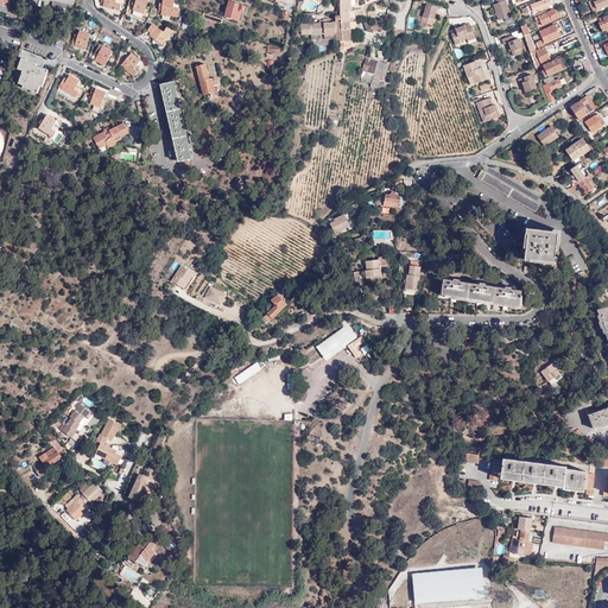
[(13,10),(14,0),(10,0),(10,5),(4,2),(2,4),(1,8),(13,10)]
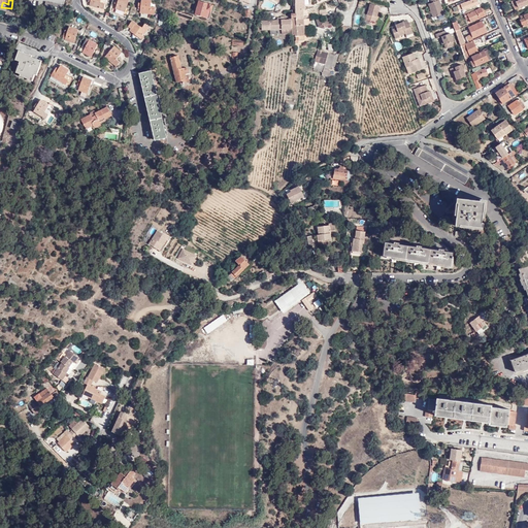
[(90,1),(90,2),(89,5),(103,9),(103,7),(104,4),(105,0),(88,0),(89,0),(90,1)]
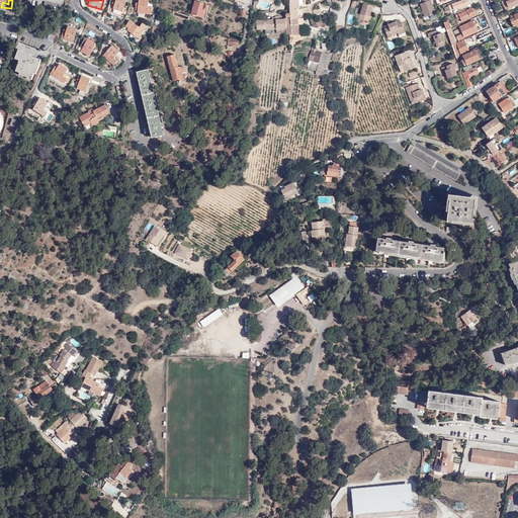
[(125,0),(115,0),(113,8),(122,10),(125,0)]
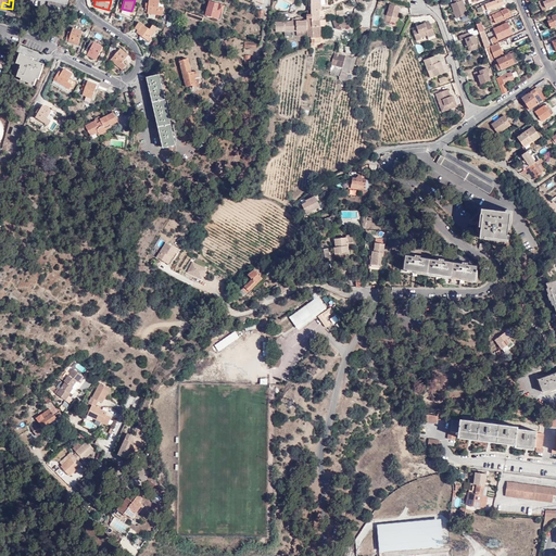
[(160,1),(154,0),(149,0),(148,13),(163,15),(163,11),(159,10),(160,1)]
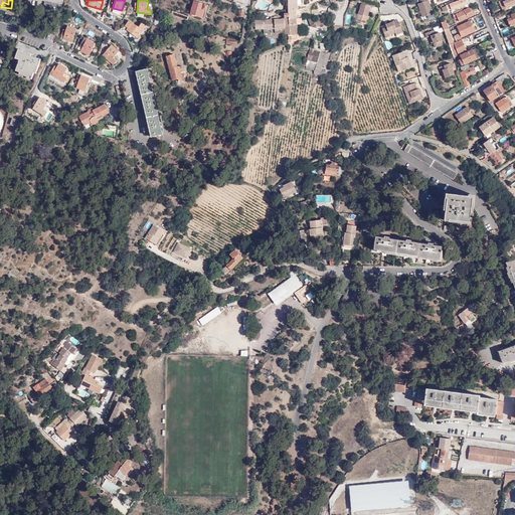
[(288,9),(289,10),(295,9),(298,9),(297,0),(286,0),(287,6),(288,6),(288,9)]
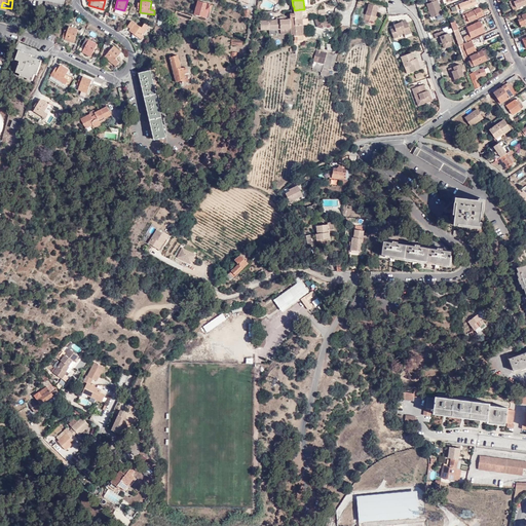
[(427,0),(429,3),(426,4),(431,19),(442,14),(436,0),(427,0)]
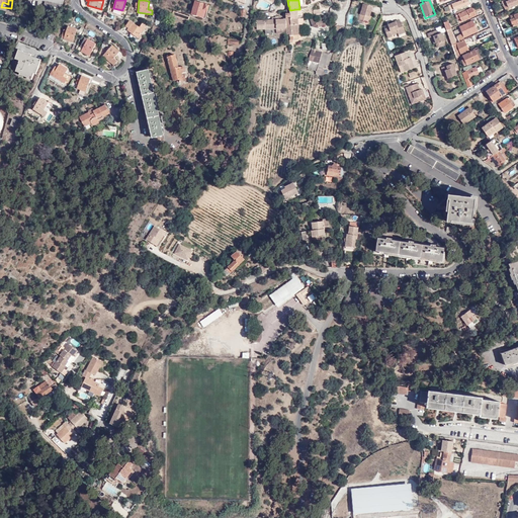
[(468,0),(460,0),(452,3),(454,8),(456,9),(470,4),(468,0)]
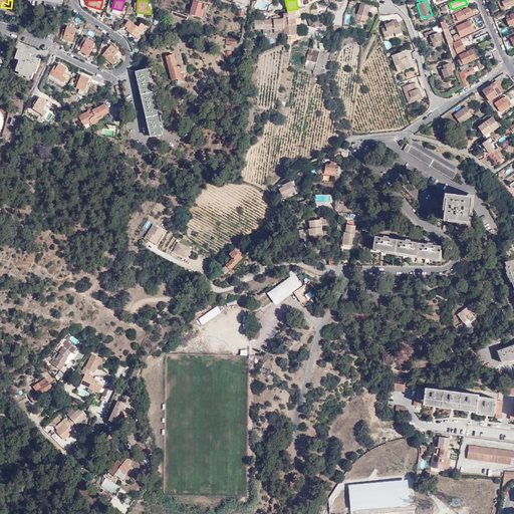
[(202,9),(206,10),(207,5),(193,1),(192,4),(191,4),(188,14),(200,18),(202,9)]
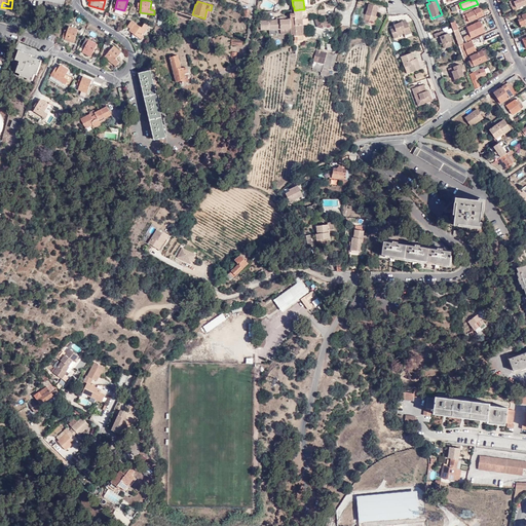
[(63,6),(45,2),(44,9),(62,13),(63,6)]
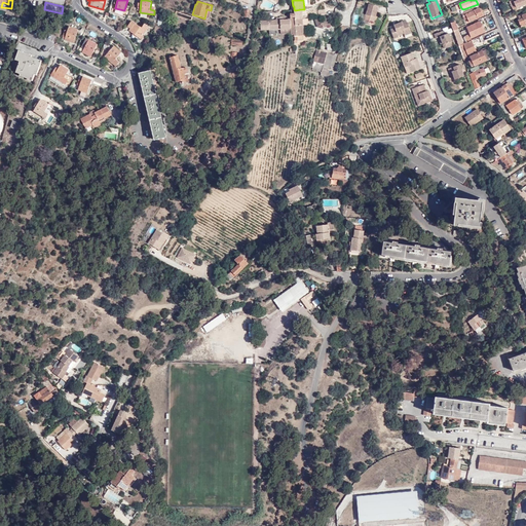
[(368,3),(366,13),(368,14),(367,20),(374,22),(376,10),(378,6),(368,3)]
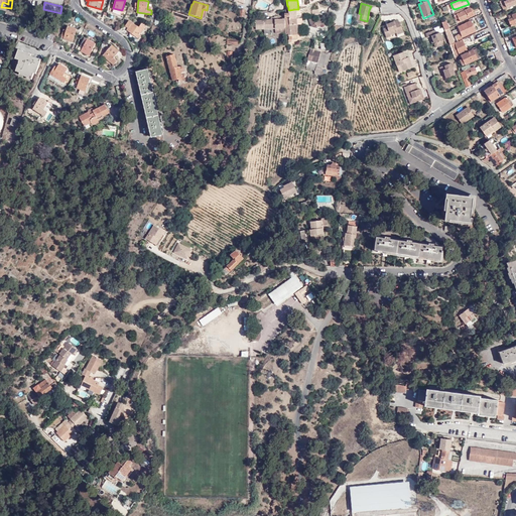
[(447,5),(439,8),(442,15),(450,12),(447,5)]
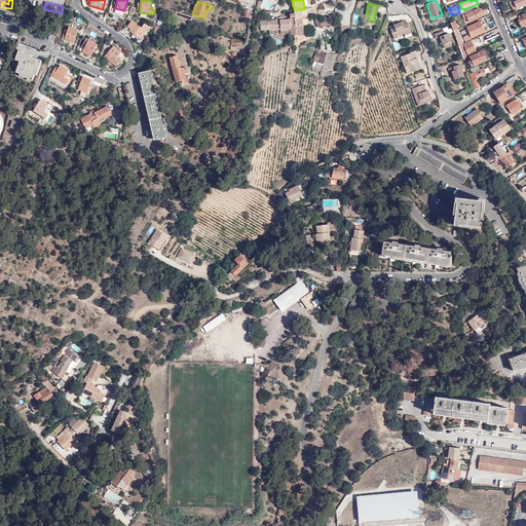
[(474,9),(474,8),(464,12),(466,17),(468,22),(483,15),(479,7),(474,9)]
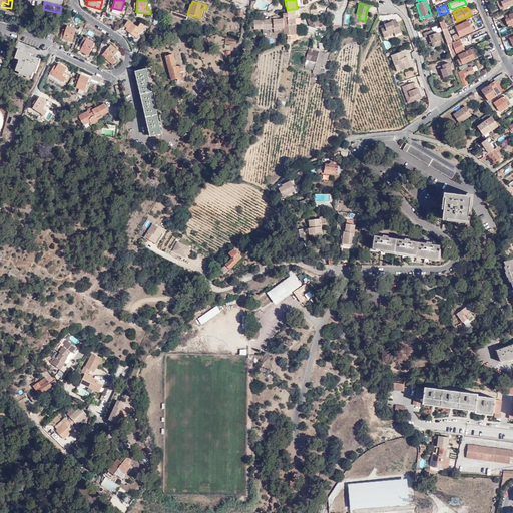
[(283,19),(295,18),(294,9),(288,10),(284,10),(284,11),(283,11),(283,15),(283,19)]
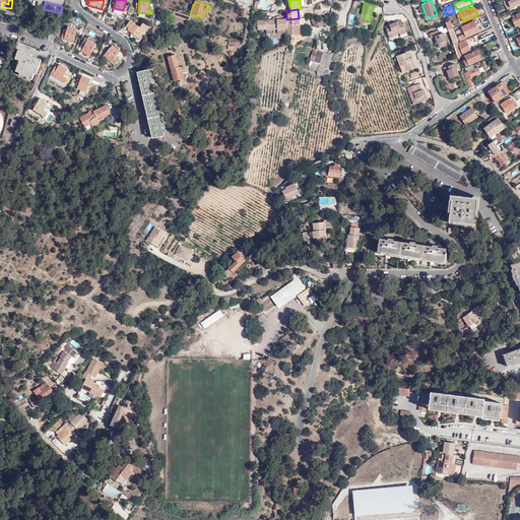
[(323,16),(311,17),(314,26),(319,27),(317,20),(324,18),(323,16)]
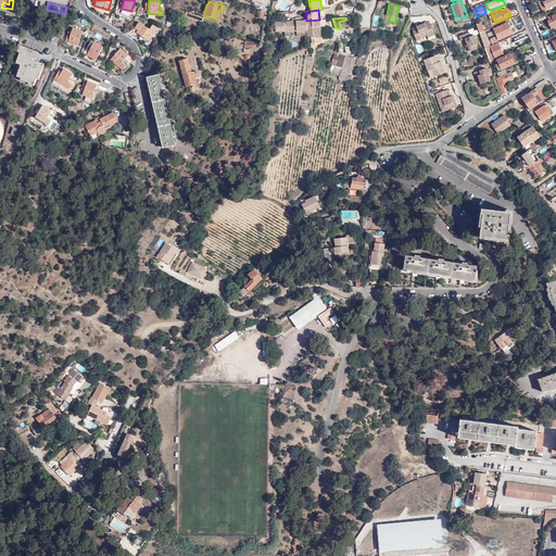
[(290,32),(307,30),(306,21),(301,21),(301,19),(295,19),(295,21),(276,23),(276,29),(285,29),(285,32),(285,37),(291,36),(290,32)]
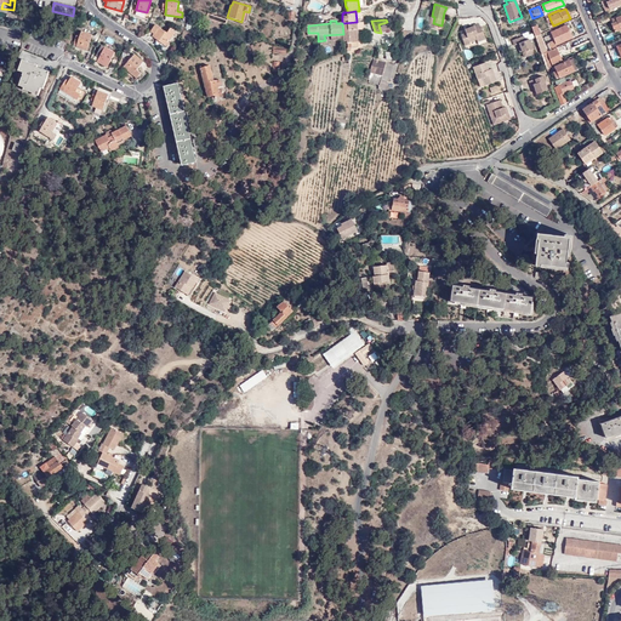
[(348,40),(347,41),(348,47),(347,47),(347,51),(351,51),(349,49),(358,47),(357,29),(364,29),(363,22),(357,22),(342,23),(343,34),(343,40),(348,40)]
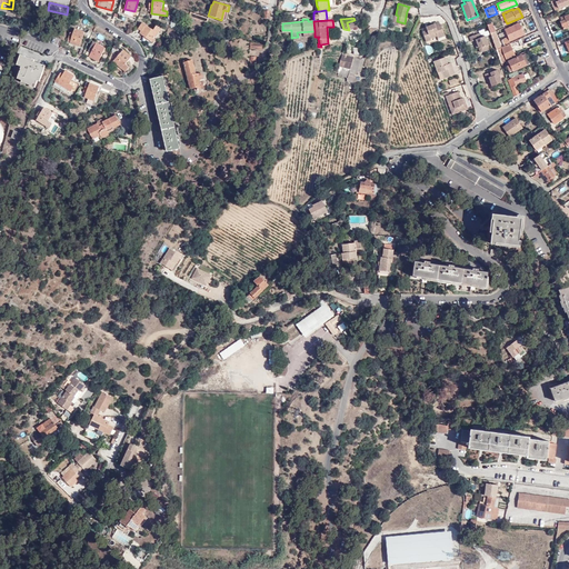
[(347,22),(349,30),(357,27),(355,20),(347,22)]
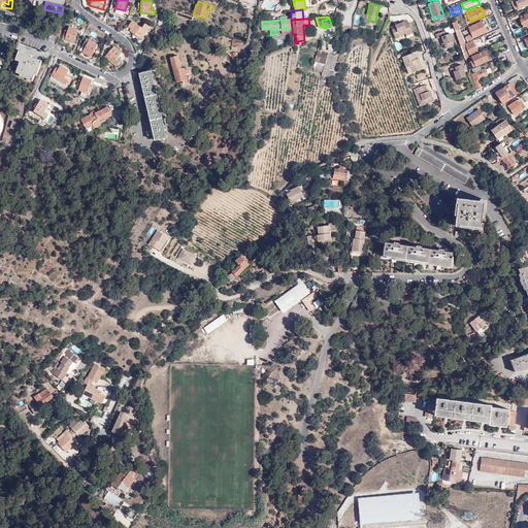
[(133,21),(129,27),(131,29),(130,31),(141,39),(150,27),(145,24),(142,28),(133,21)]
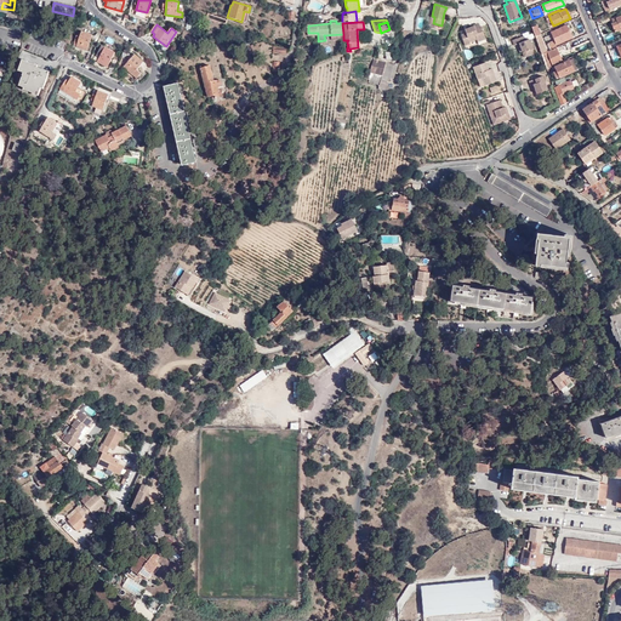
[(474,27),(474,26),(465,29),(466,33),(461,34),(465,45),(469,43),(469,41),(477,39),(477,41),(485,39),(482,27),(479,24),(478,26),(474,27)]
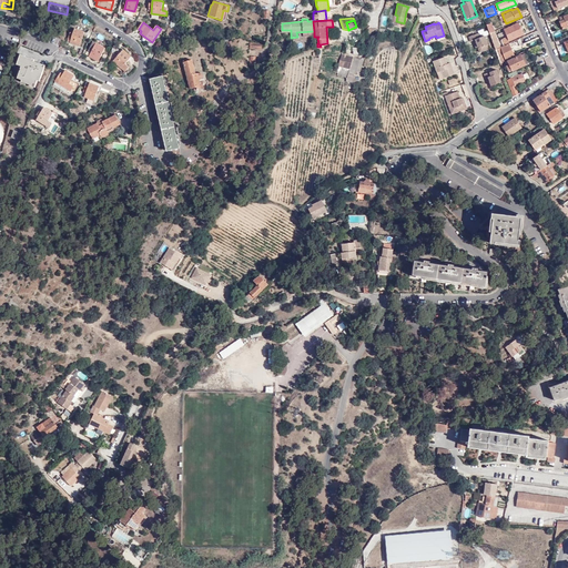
[(518,23),(505,29),(509,40),(523,33),(518,23)]
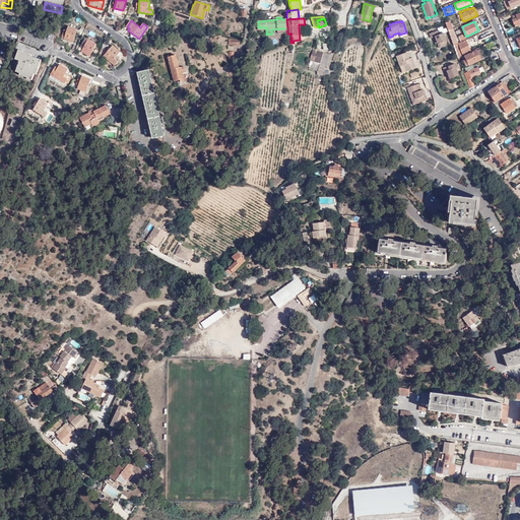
[(67,29),(63,29),(61,37),(64,38),(64,39),(72,42),(77,28),(68,25),(67,29)]
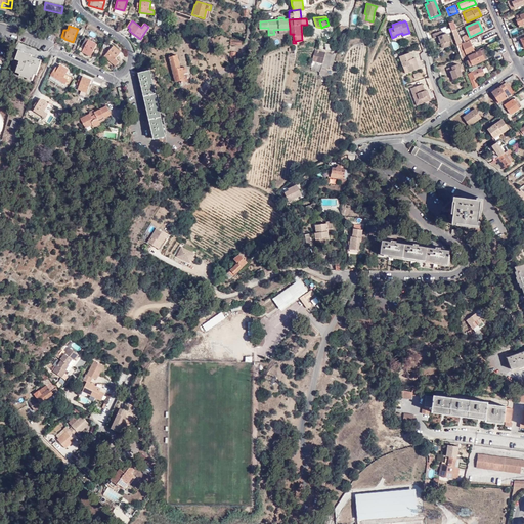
[(451,31),(456,46),(461,44),(455,29),(451,31)]
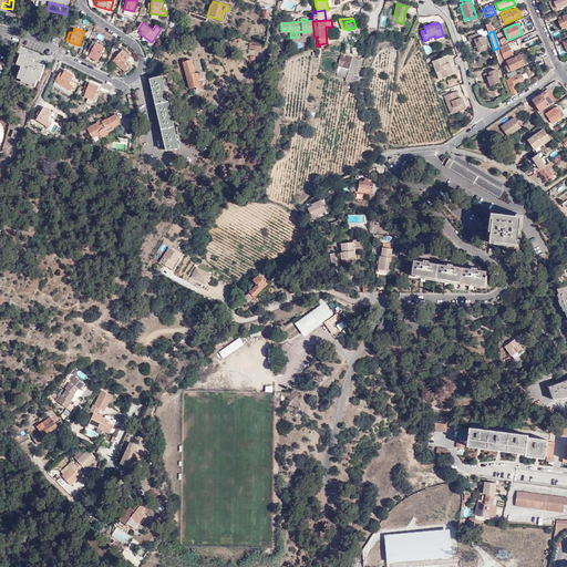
[(475,43),(476,47),(478,52),(487,49),(483,35),(480,37),(477,32),(467,35),(468,41),(471,40),(473,44),(475,43)]
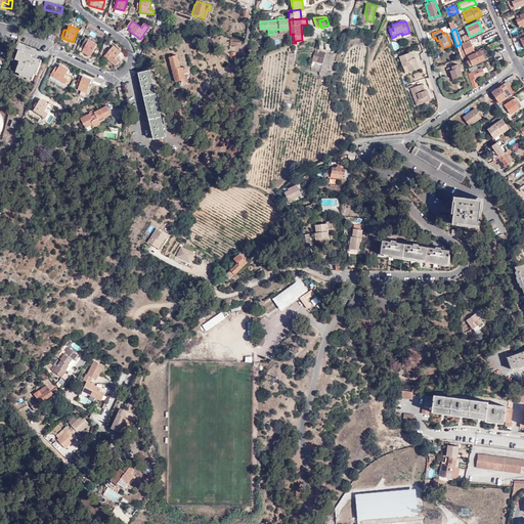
[(97,44),(88,39),(82,51),(90,56),(97,44)]
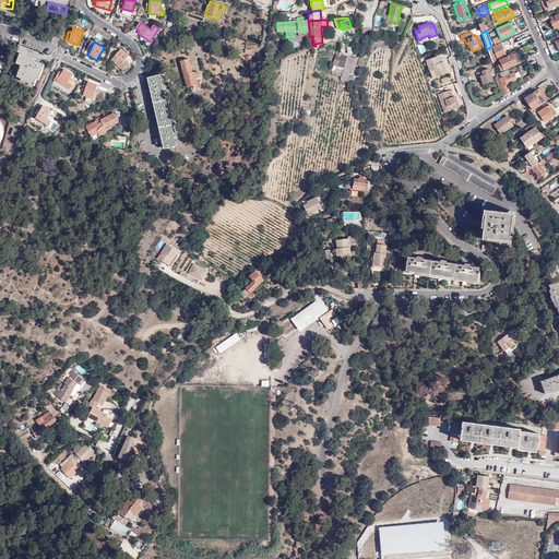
[(487,49),(491,61),(492,61),(499,59),(503,56),(507,55),(501,43),(496,45),(491,47),(487,49)]
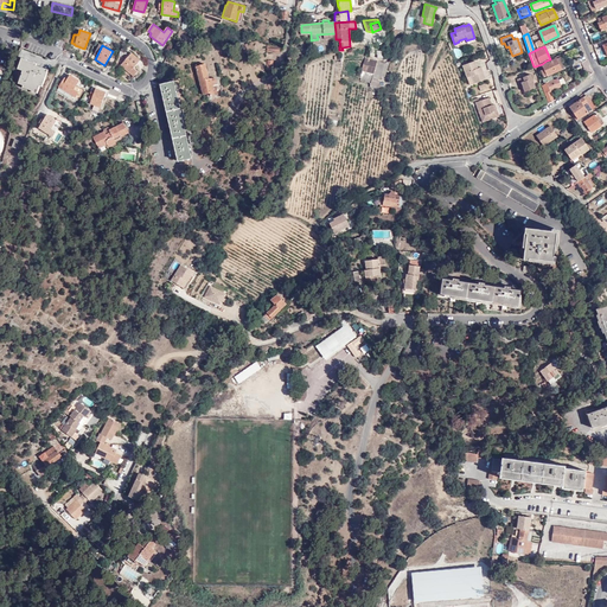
[(132,53),(121,65),(134,76),(138,71),(134,68),(140,61),(132,53)]
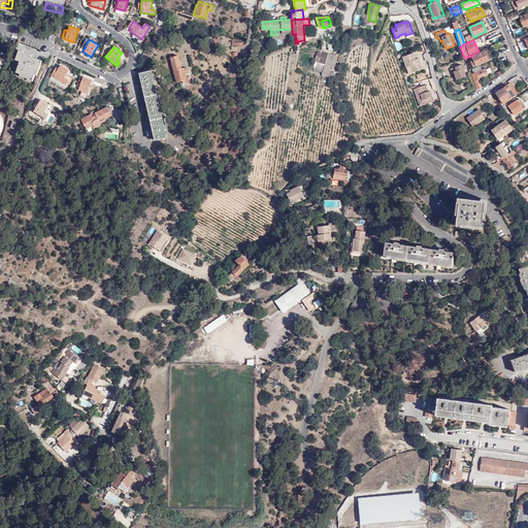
[(35,72),(37,73),(41,61),(31,57),(31,55),(23,53),(23,52),(19,51),(15,60),(20,61),(15,72),(20,74),(32,78),(34,74),(35,72)]
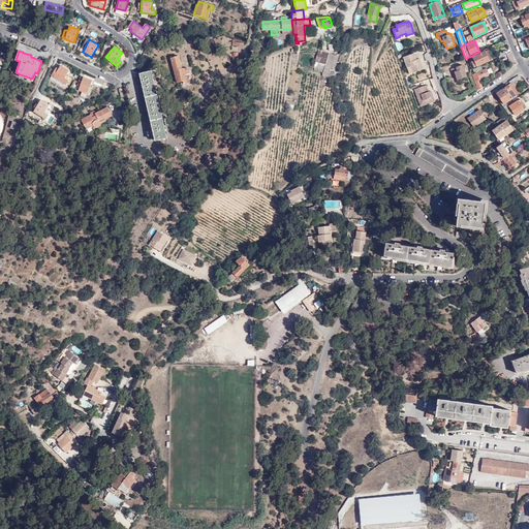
[(332,66),(336,66),(338,56),(337,56),(316,53),(314,63),(315,64),(314,71),(323,73),(323,76),(330,79),(332,66)]
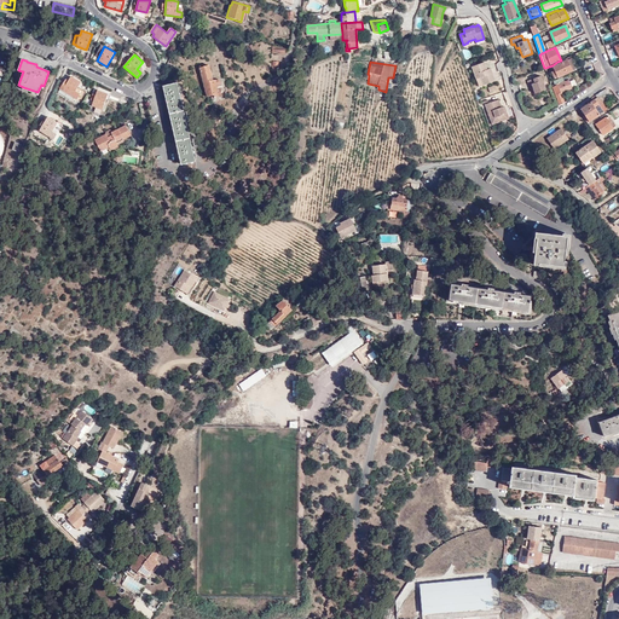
[(557,62),(553,65),(555,70),(557,76),(568,71),(565,62),(559,64),(557,62)]
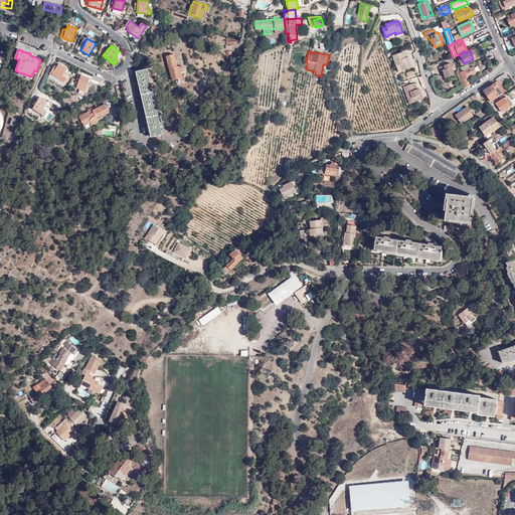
[(402,58),(400,52),(392,55),(398,71),(408,67),(404,57),(402,58)]
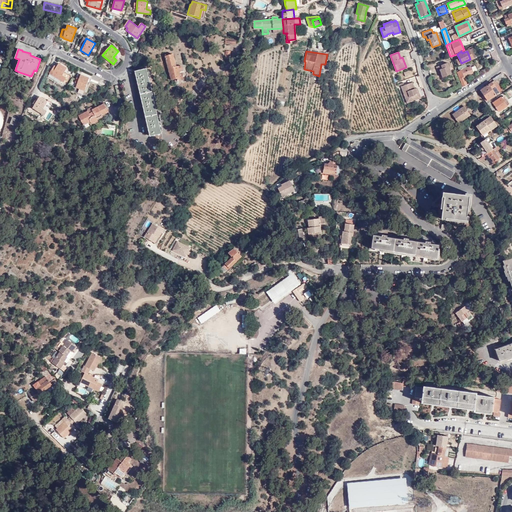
[(169,53),(165,54),(172,80),(174,79),(175,84),(179,83),(178,80),(184,79),(182,71),(183,69),(183,67),(181,66),(180,65),(177,66),(173,54),(169,55),(169,53)]
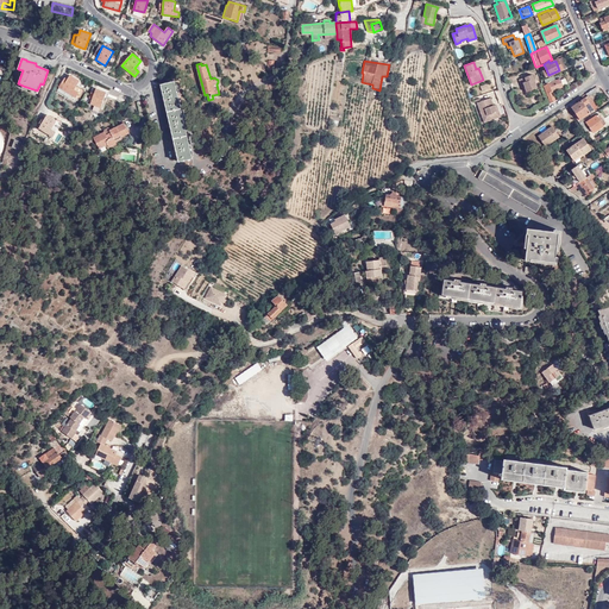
[(522,82),(523,87),(526,92),(537,88),(532,74),(519,79),(519,80),(520,83),(522,82)]
